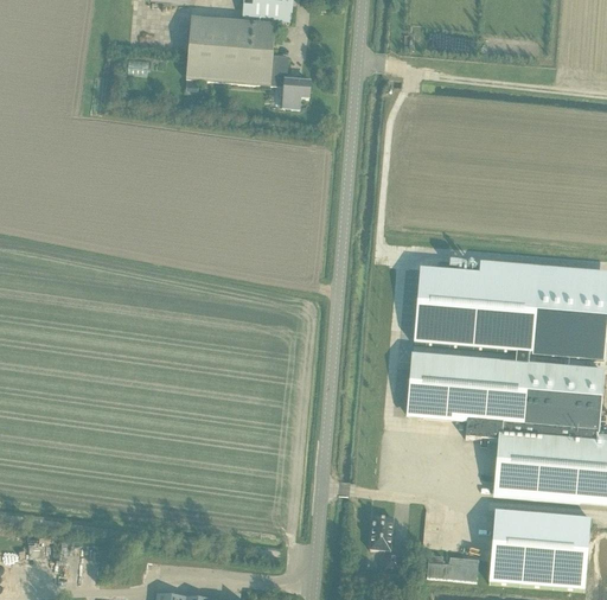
[(243,0),(242,16),(291,19),(292,0),(243,0)]
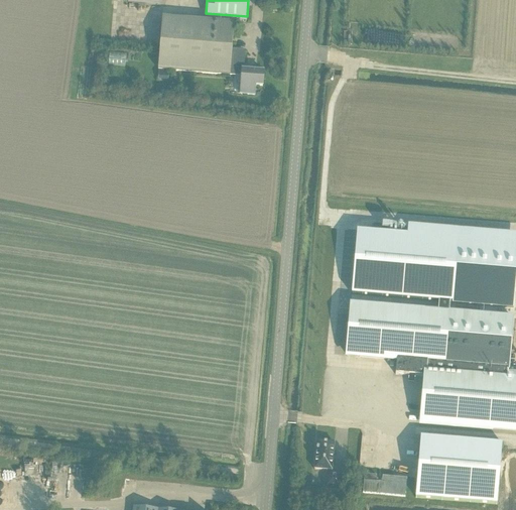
[(231,70),(241,72),(241,64),(243,64),(245,45),(232,44),(235,18),(162,13),(158,65),(231,70)]
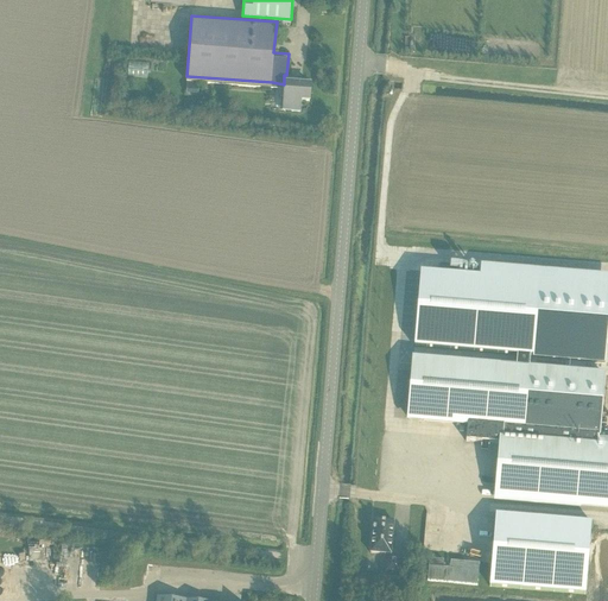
[(284,84),(283,103),(301,105),(302,94),(310,95),(311,78),(286,76),(286,75),(284,75),(284,84)]
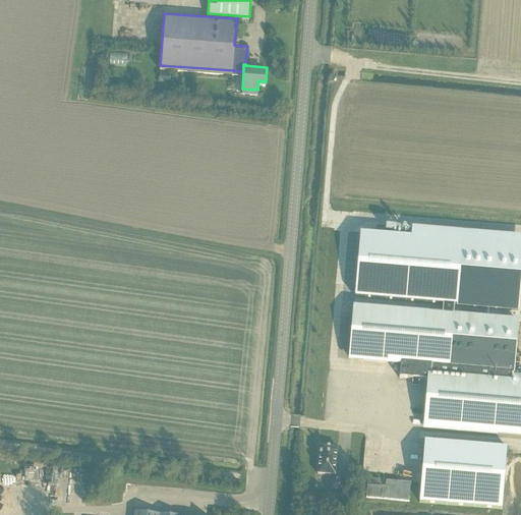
[(520,240),(360,227),(355,291),(444,299),(443,309),(454,310),(455,299),(518,305),(520,273),(520,240)]
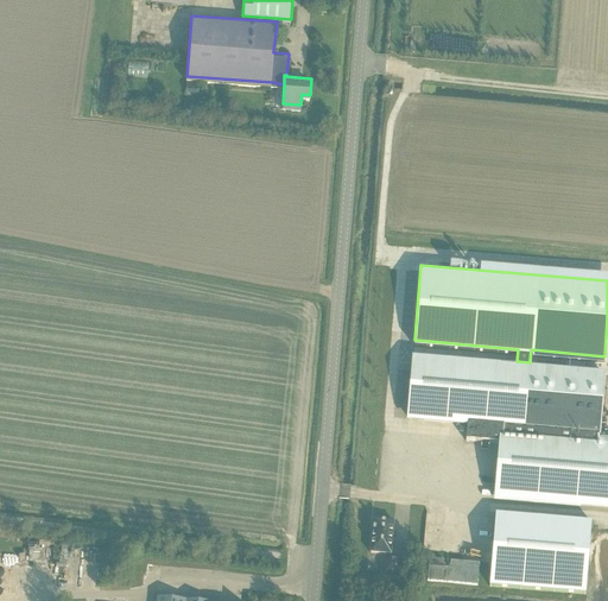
[(607,499),(607,440),(597,438),(603,368),(530,362),(517,361),(413,352),(409,412),(467,417),(466,435),(499,437),(499,442),(501,442),(496,491),(607,499)]
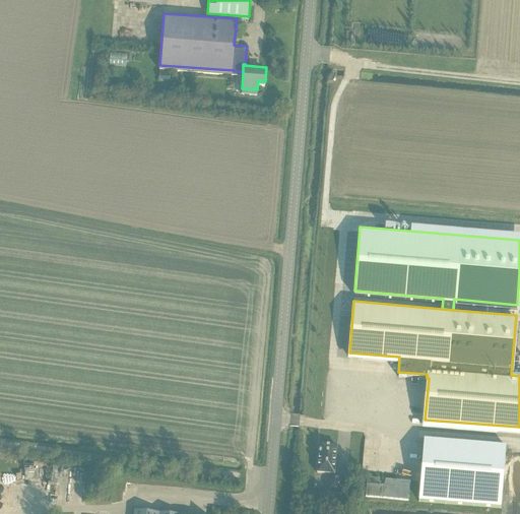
[(505,441),(424,435),(418,496),(500,503),(505,441)]
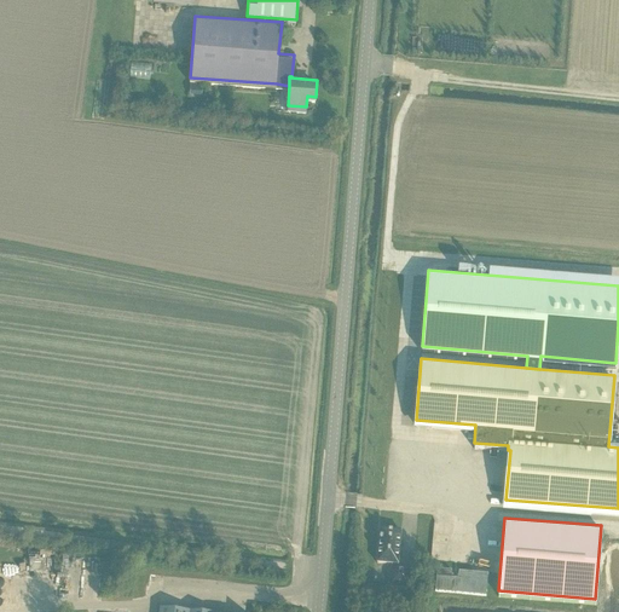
[(398,559),(400,525),(380,524),(377,556),(392,558),(392,563),(391,563),(389,581),(410,582),(411,565),(397,564),(397,559),(398,559)]
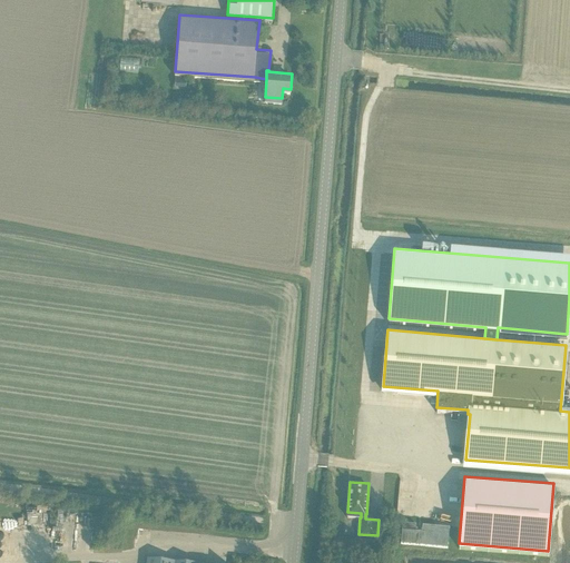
[(402,519),(400,537),(448,543),(450,523),(422,520),(422,525),(416,525),(416,520),(402,519)]
